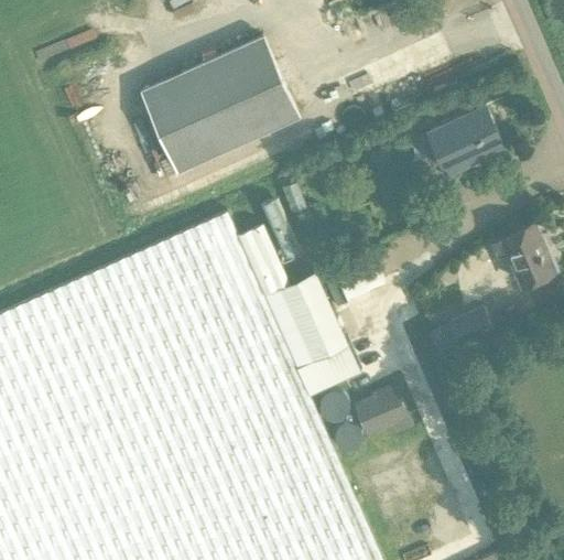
[(164,179),(179,172),(300,118),(263,36),(142,92),(170,151),(155,157),(164,179)]
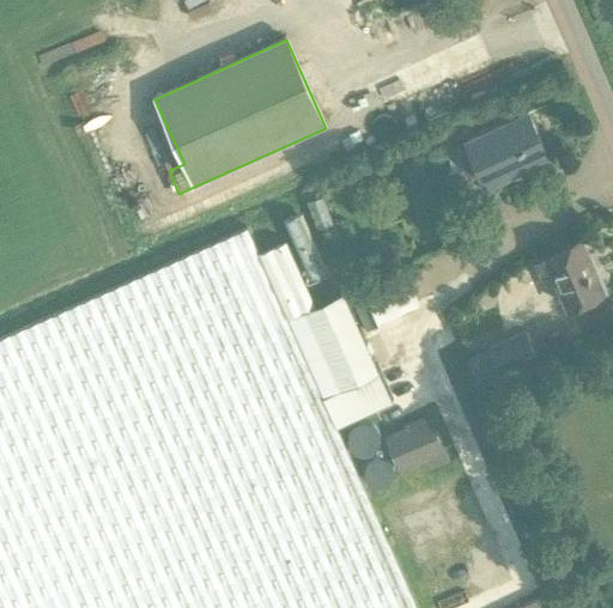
[(547,160),(528,116),(467,144),(486,187),(547,160)]
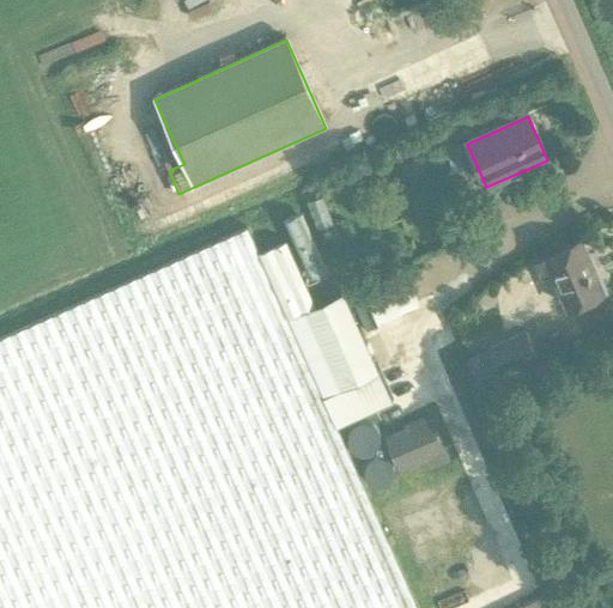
[(307,205),(319,233),(333,228),(322,200),(307,205)]
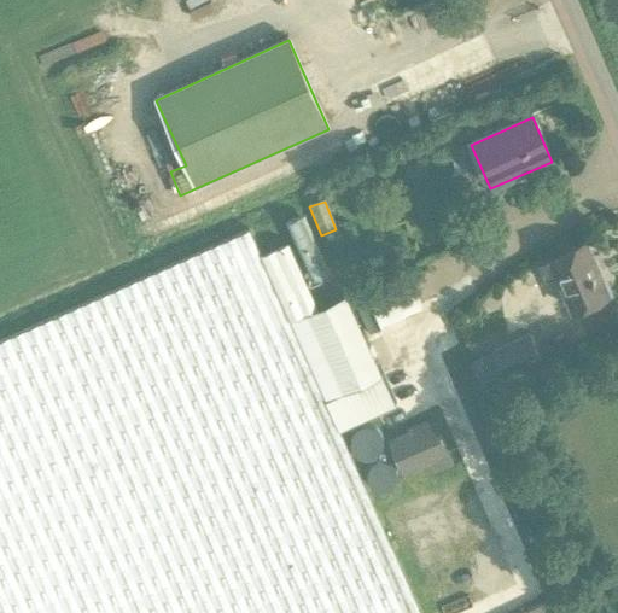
[(326,404),(290,323),(261,256),(250,232),(0,344),(0,612),(419,612),(339,433),(326,404)]
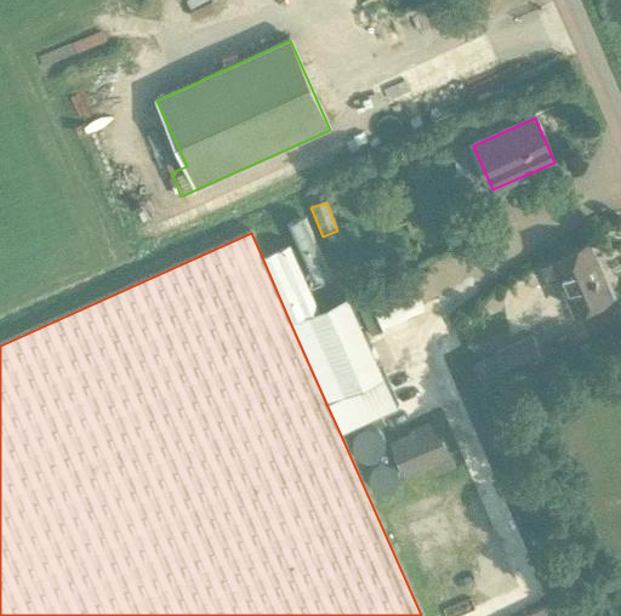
[(291,325),(320,312),(309,286),(290,246),(262,257),(291,325)]
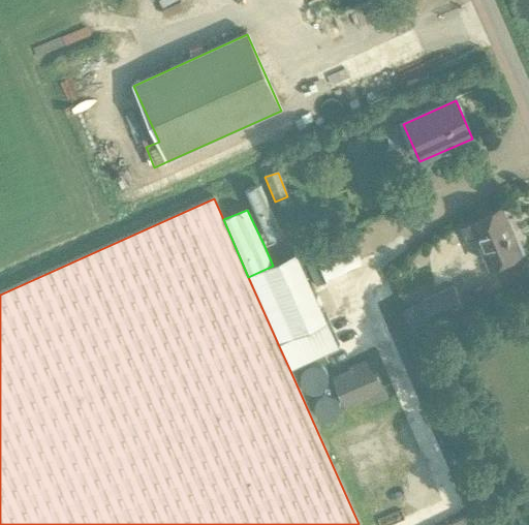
[(501,210),(471,223),(477,239),(491,269),(523,254),(515,236),(512,237),(501,210)]
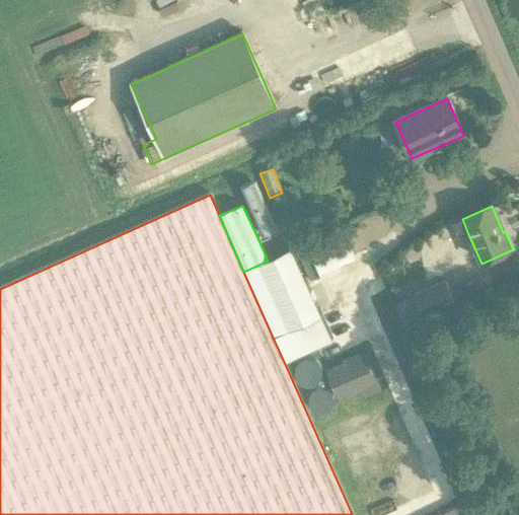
[(274,340),(319,318),(321,317),(291,250),(268,261),(243,272),(274,340)]
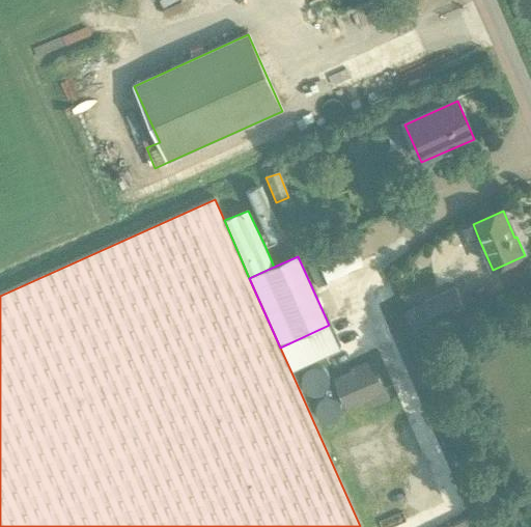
[(415,335),(432,327),(466,312),(455,290),(423,305),(406,312),(415,335)]
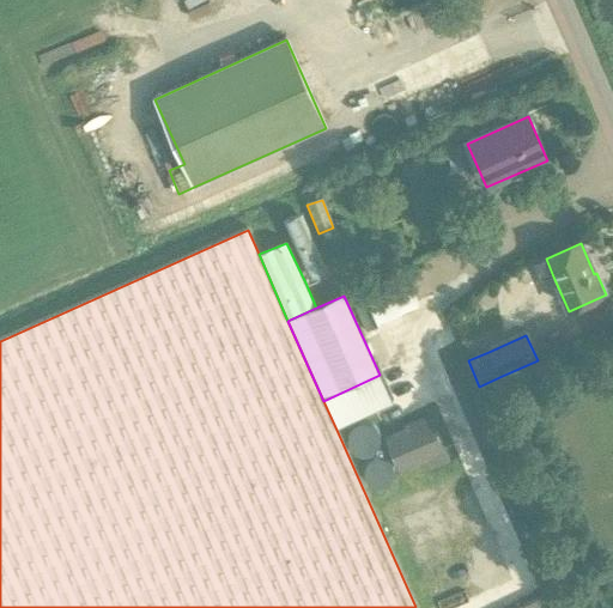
[(323,401),(337,430),(390,405),(377,376),(323,401)]
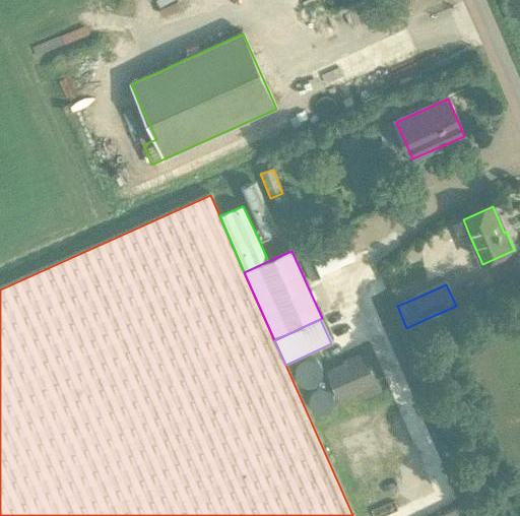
[(365,402),(382,394),(364,355),(343,365),(344,367),(326,375),(339,404),(362,395),(365,402)]
